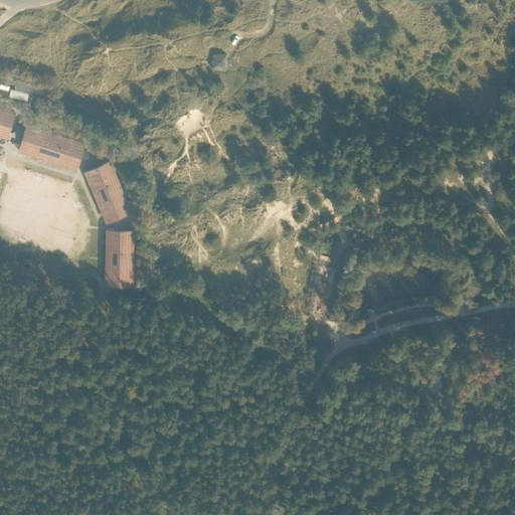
[(213,54),(212,68),(224,69),(225,55),(213,54)]
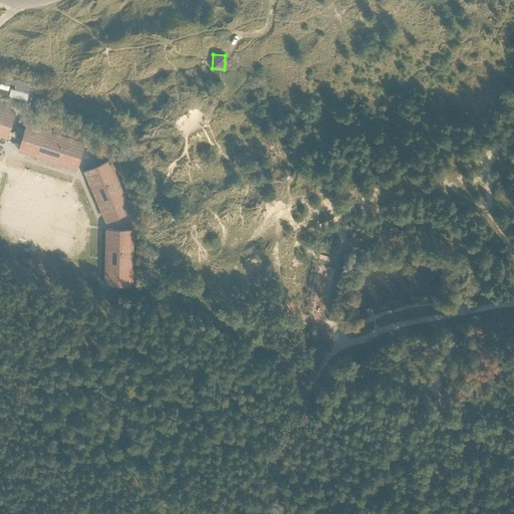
[(45,94),(48,84),(5,71),(2,81),(15,85),(14,88),(29,92),(30,89),(45,94)]
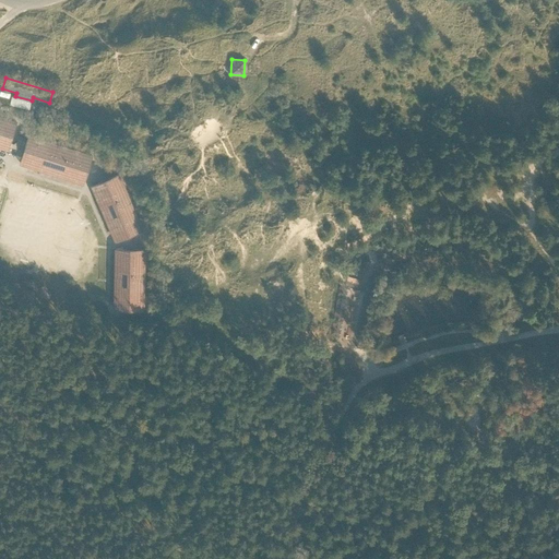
[(0,146),(8,150),(16,122),(0,117),(0,146)]
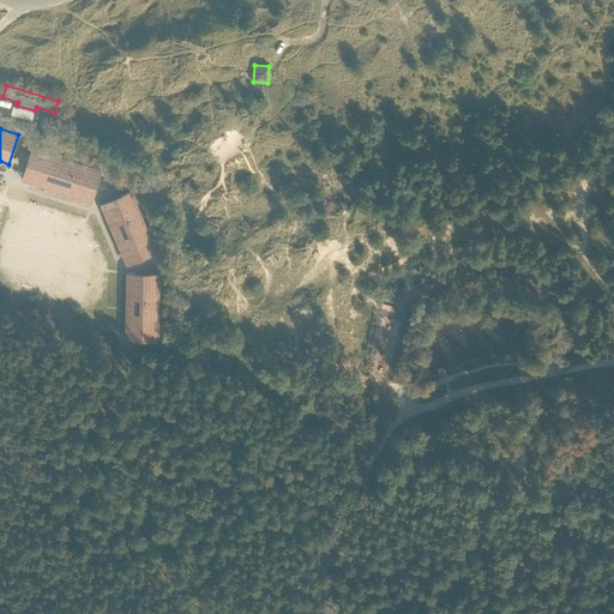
[(22,180),(91,202),(101,172),(31,149),(22,180)]
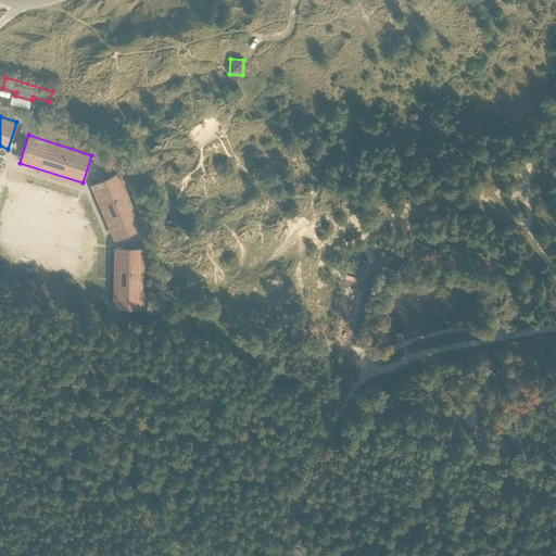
[(141,228),(117,174),(91,186),(115,240),(141,228)]
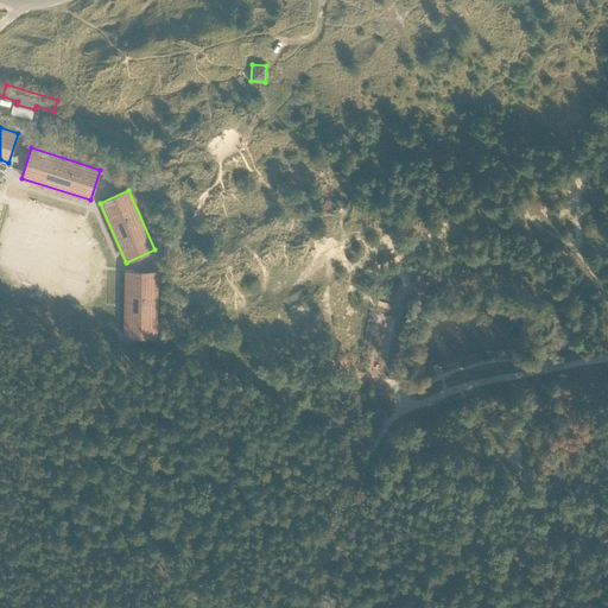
[(126,271),(125,336),(156,336),(157,272),(126,271)]
